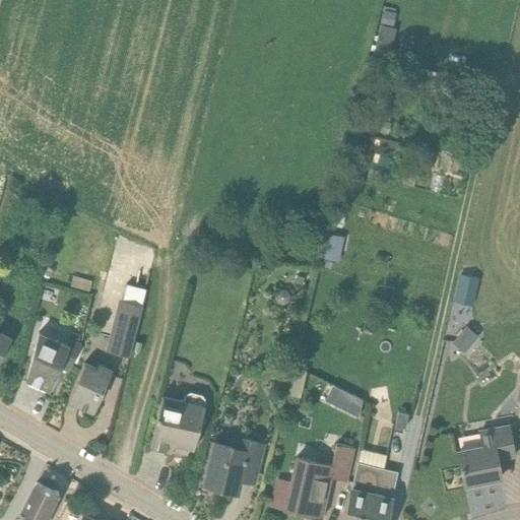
[(383,11),(381,22),(392,25),(395,13),(383,11)]
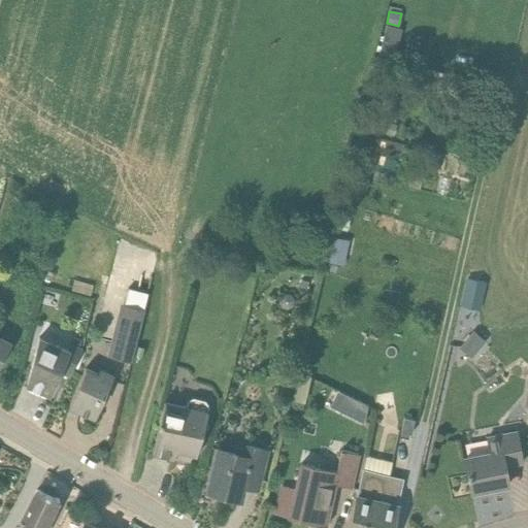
[(394,58),(400,29),(385,26),(377,55),(394,58)]
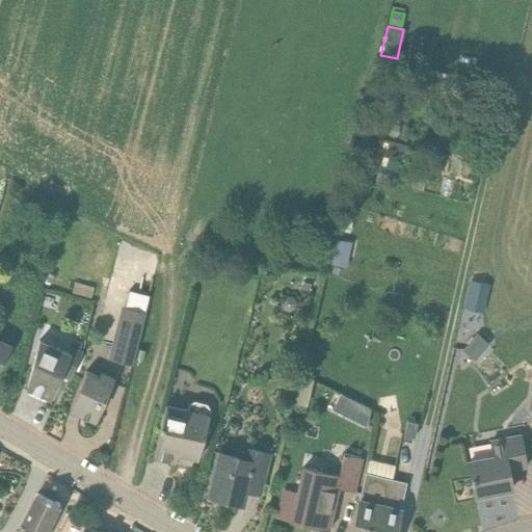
[(390,121),(381,118),(378,130),(387,132),(390,121)]
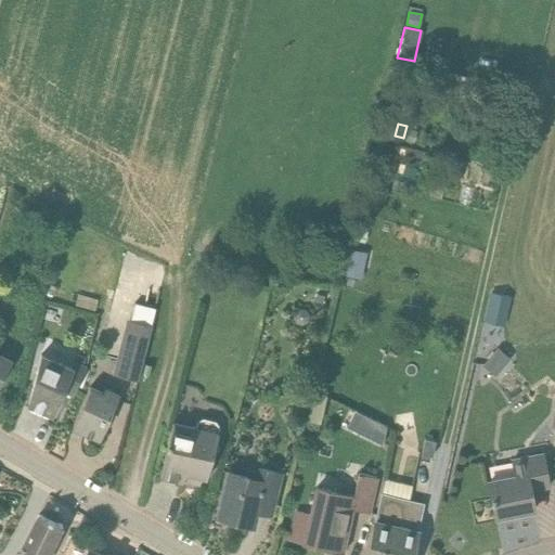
[(417,133),(409,130),(405,142),(414,144),(417,133)]
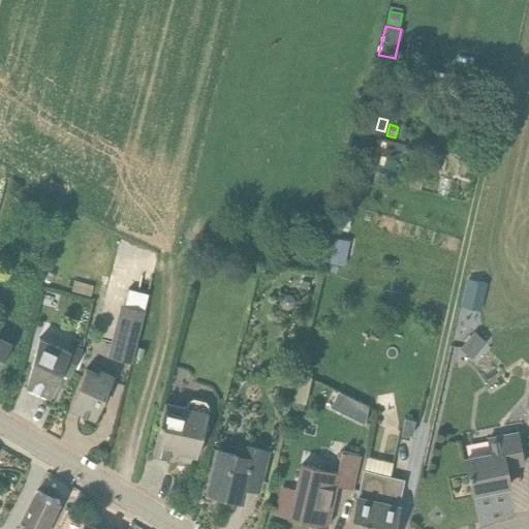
[(348,192),(364,195),(367,181),(352,177),(348,192)]
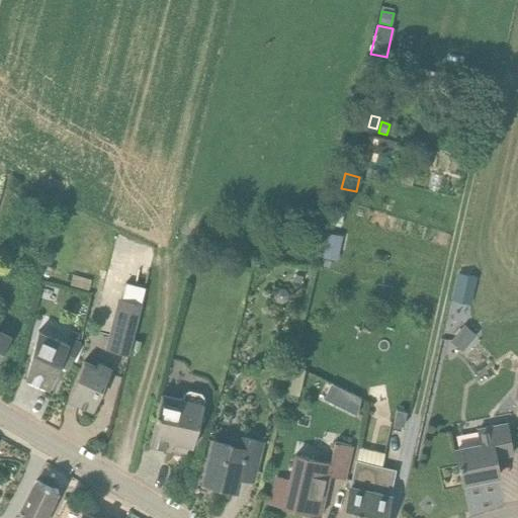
[(322,248),(321,257),(336,260),(337,251),(322,248)]
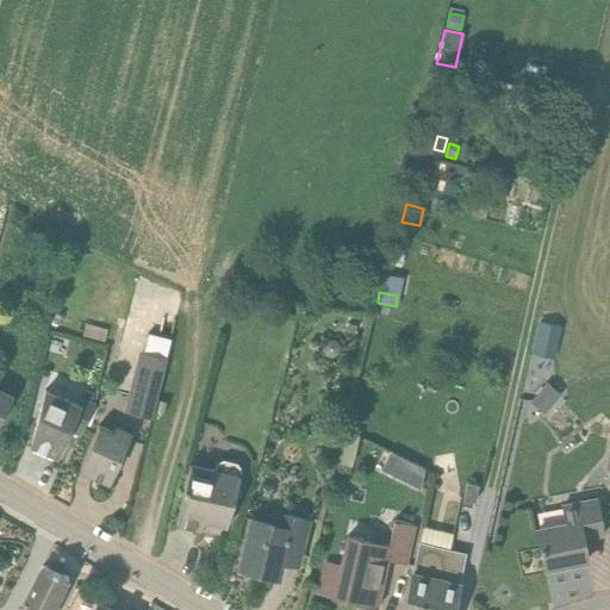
[(554,360),(561,328),(539,323),(531,355),(554,360)]
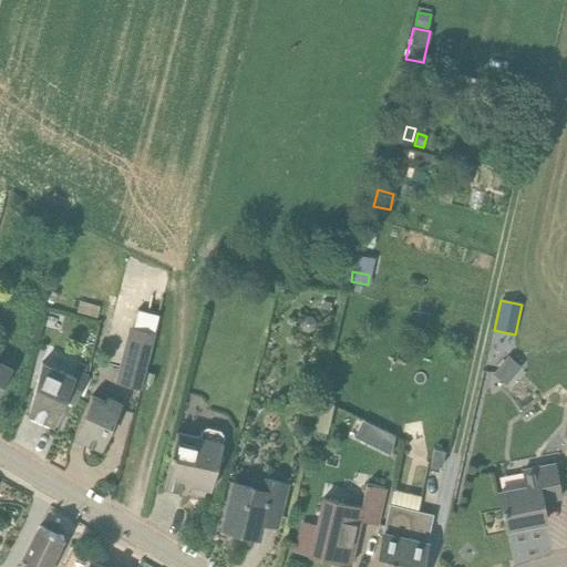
[(328,301),(321,302),(319,308),(323,313),(330,312),(332,306),(328,301)]
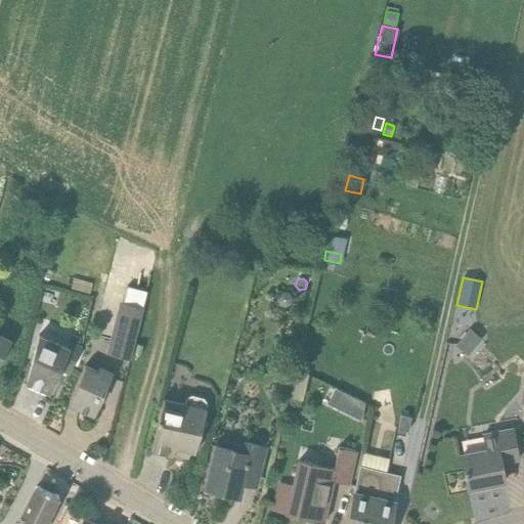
[(120,301),(105,354),(128,359),(145,292),(127,287),(123,302),(120,301)]
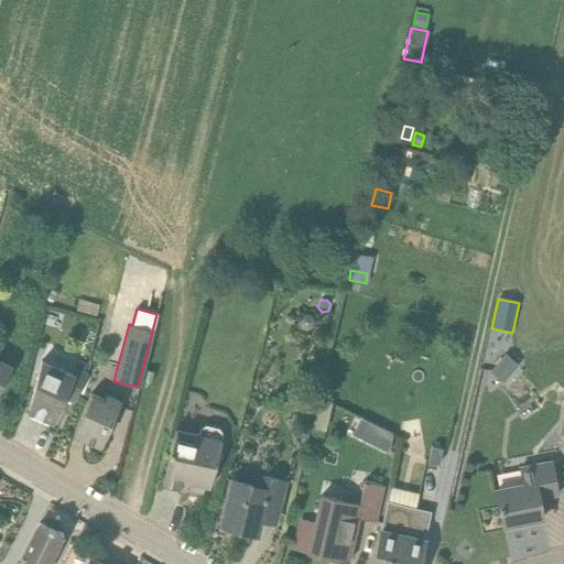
[(300,331),(306,332),(312,328),(314,322),(310,316),(303,314),(297,318),(296,325),(300,331)]
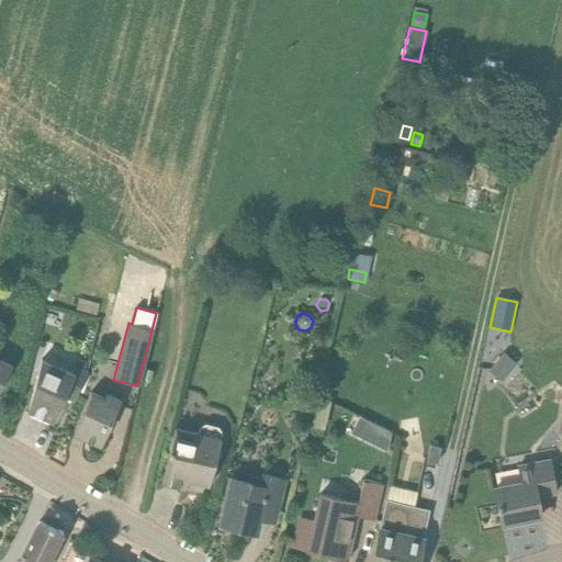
[(487,368),(501,380),(516,363),(502,351),(487,368)]
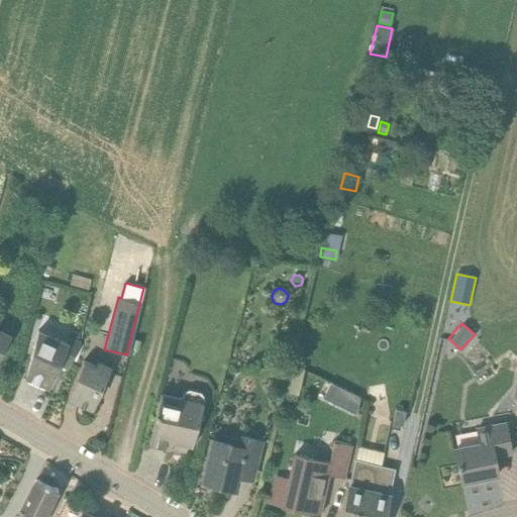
[(0,329),(0,355),(12,335),(0,329)]
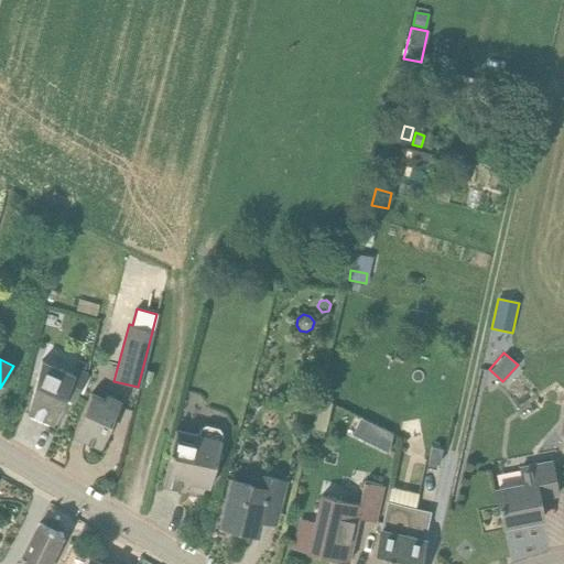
[(86,375),(84,373),(76,369),(74,369),(72,375),(41,361),(29,410),(53,421),(64,397),(75,401),(86,375)]
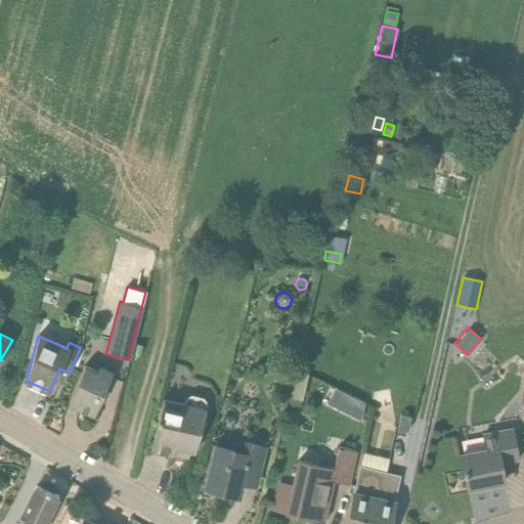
[(83,339),(76,336),(72,343),(80,347),(83,339)]
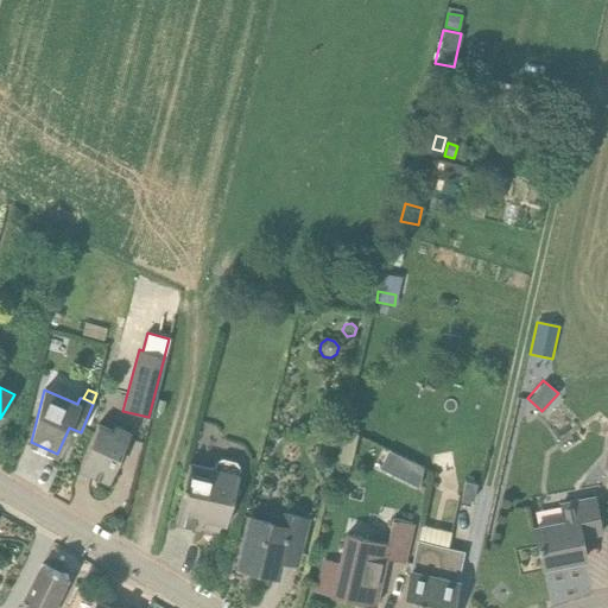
[(108,482),(118,461),(131,432),(114,424),(112,430),(99,424),(78,469),(108,482)]
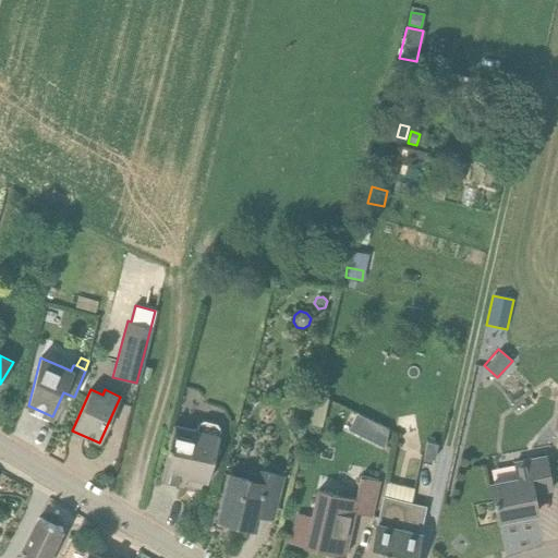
[(386,445),(393,427),(359,411),(350,427),(386,445)]
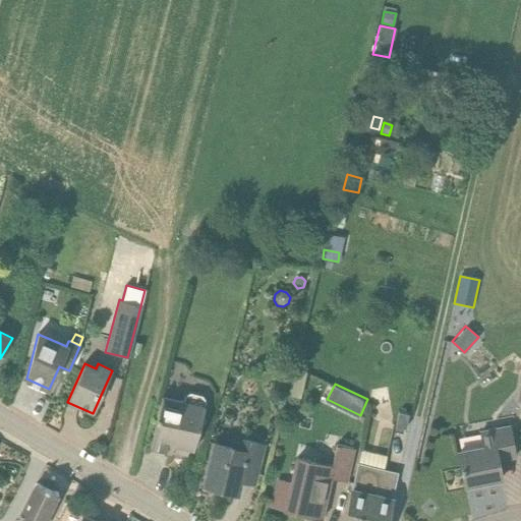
[(372,389),(374,405),(393,403),(391,387),(372,389)]
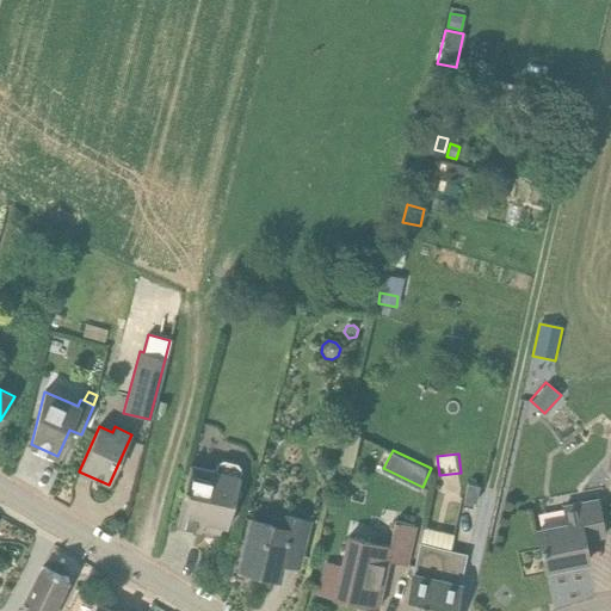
[(176,525),(197,530),(201,531),(204,522),(227,528),(241,476),(240,475),(241,471),(236,464),(223,461),(216,464),(213,479),(187,471),(176,525)]
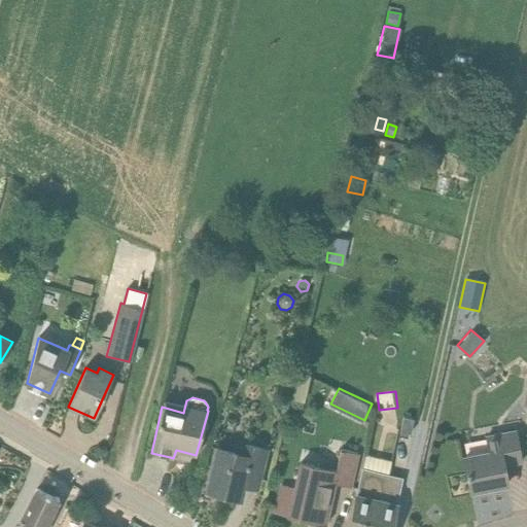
[(399,431),(410,433),(413,419),(402,417),(399,431)]
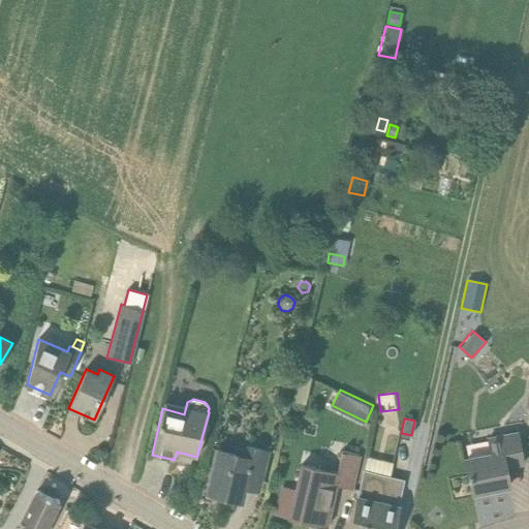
[(504,462),(522,459),(517,433),(490,439),(493,452),(466,460),(472,494),(509,486),(504,462)]
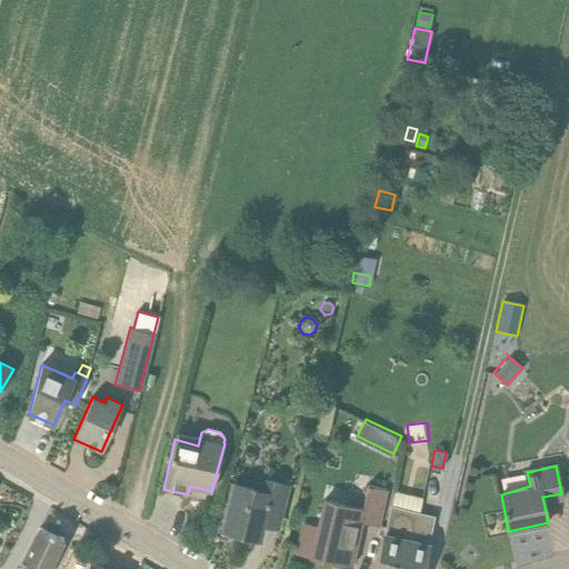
[(233,485),(222,529),(259,539),(265,517),(279,520),(288,487),(266,481),(263,492),(233,485)]
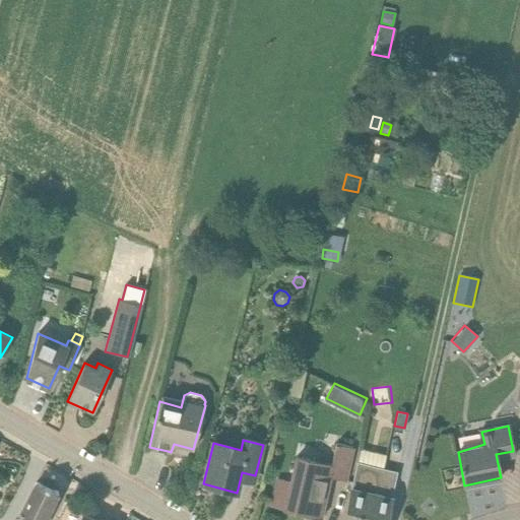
[(277,479),(272,502),(285,505),(284,509),(320,517),(329,476),(345,480),(352,448),(335,444),(331,465),(297,457),(290,482),(277,479)]
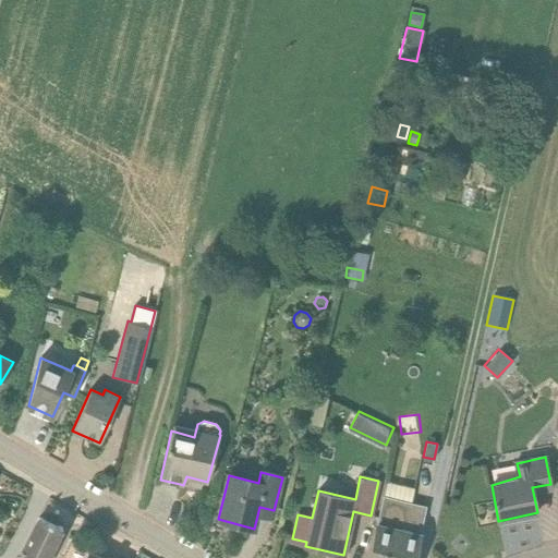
[(557,487),(537,493),(542,510),(557,506),(557,487)]
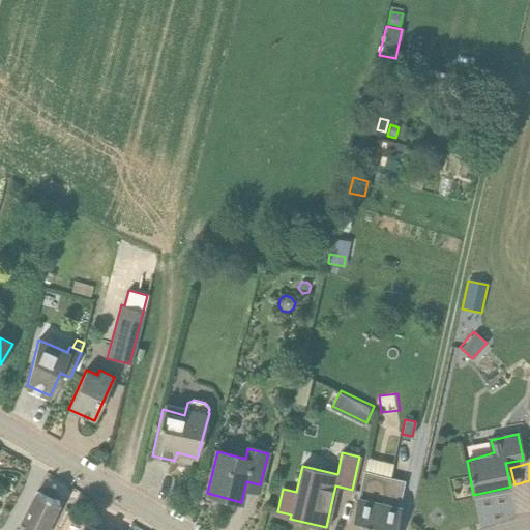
[(357,498),(350,529),(393,529),(400,508),(404,482),(363,472),(357,498)]
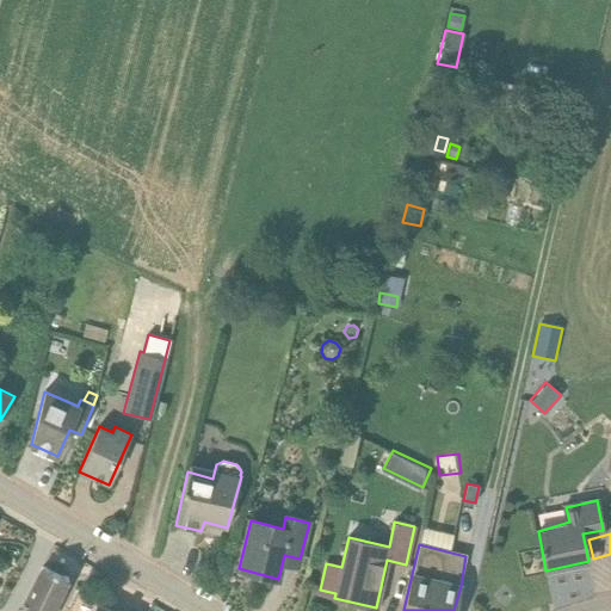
[(53,610),(68,579),(43,567),(20,610),(53,610)]
